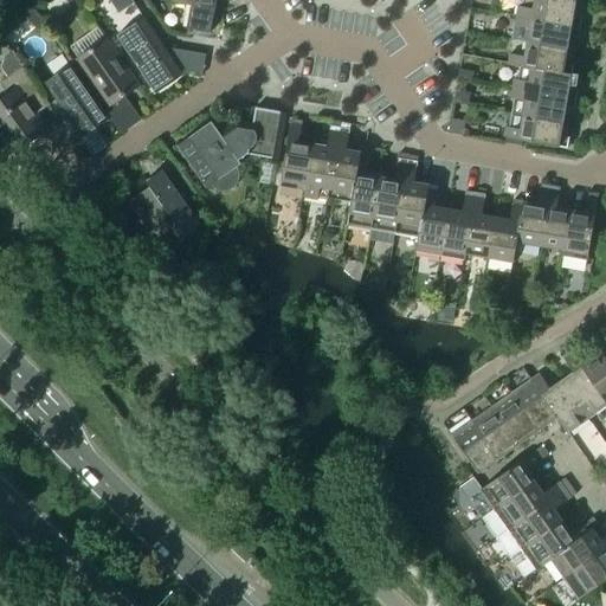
[(174,0),(174,2),(191,5),(186,28),(211,33),(214,10),(216,0),(174,0)]
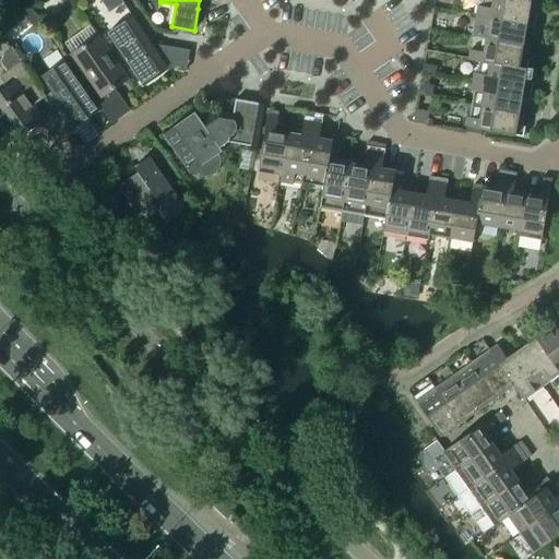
[(528,16),(531,2),(519,0),(491,0),(491,9),(478,7),(476,15),(535,25),(536,18),(528,16)]
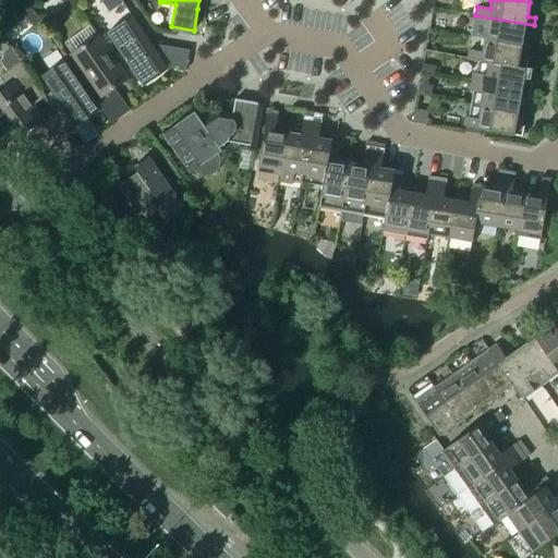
[(522,46),(525,32),(533,33),(534,25),(475,15),(472,37),(485,39),(522,46)]
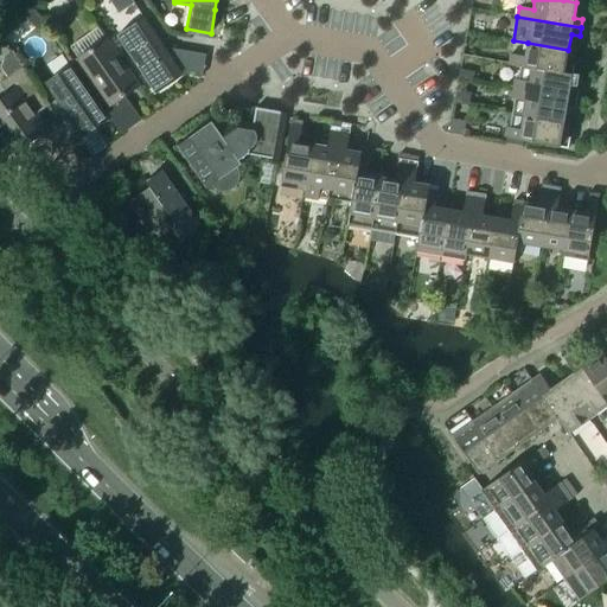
[(164,51),(142,19),(117,36),(154,91),(180,75),(178,72),(181,70),(185,51),(170,49),(167,49),(164,51)]
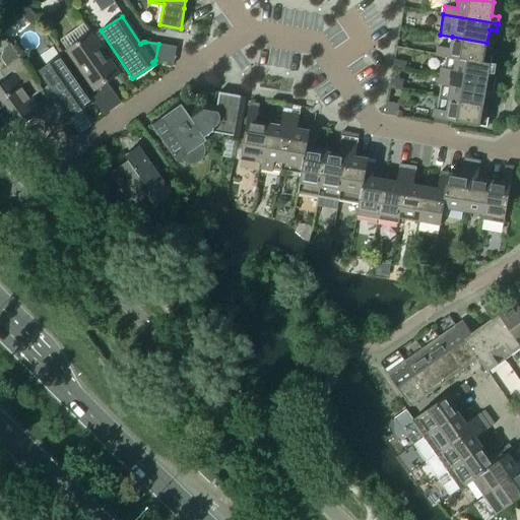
[(120,73),(91,34),(65,52),(92,91),(120,73)]
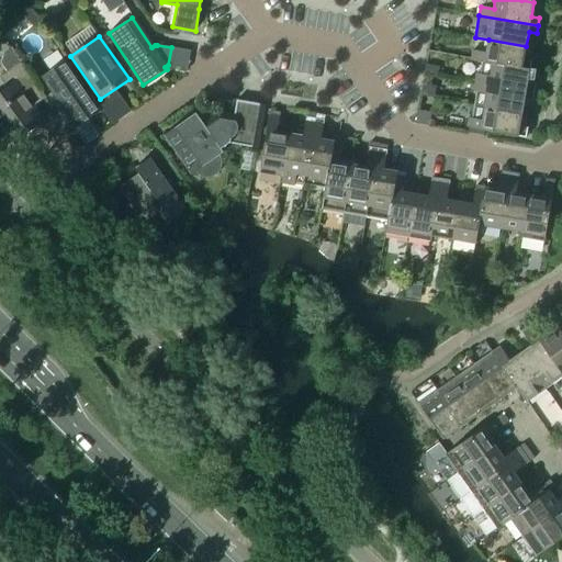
[(524,60),(526,46),(489,40),(486,53),(473,51),(471,60),(492,64),(530,70),(531,62),(524,60)]
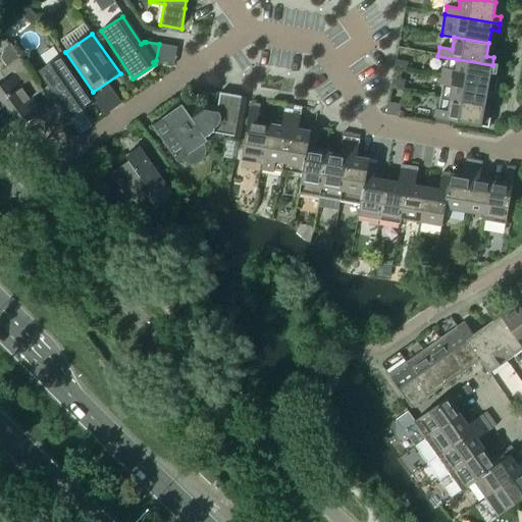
[(93,103),(61,56),(39,72),(71,117),(93,103)]
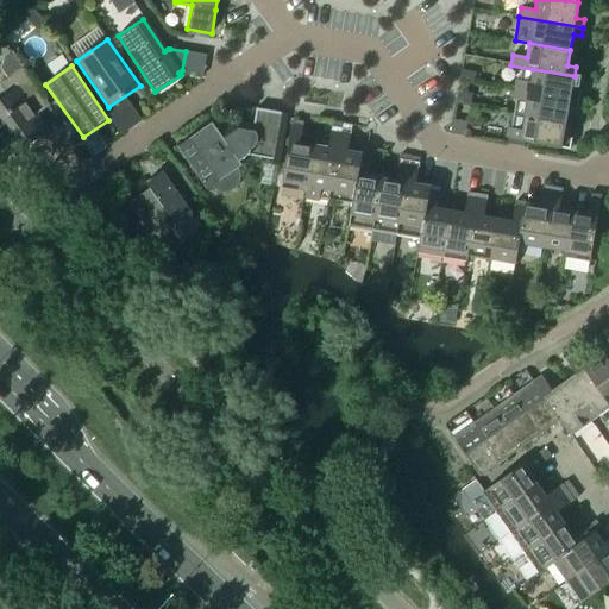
[(49,131),(31,106),(44,98),(23,68),(0,83),(0,85),(7,95),(0,99),(0,136),(7,148),(19,139),(25,148),(49,131)]
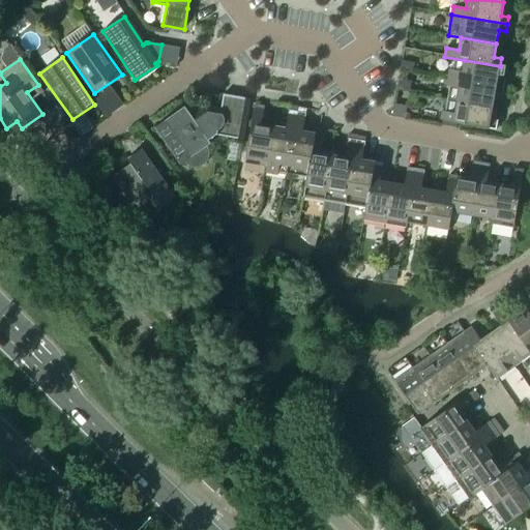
[(498,79),(500,66),(464,60),(462,71),(449,69),(448,78),(503,88),(505,81),(498,79)]
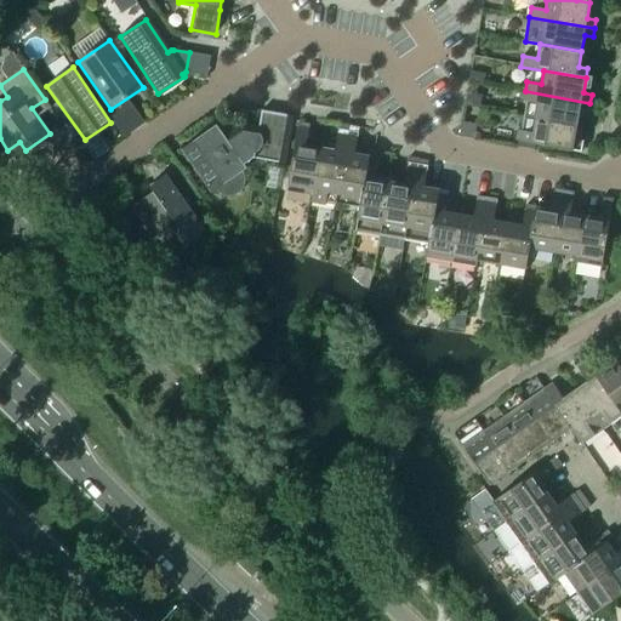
[(484,85),(485,74),(471,72),(469,81),(484,85)]
